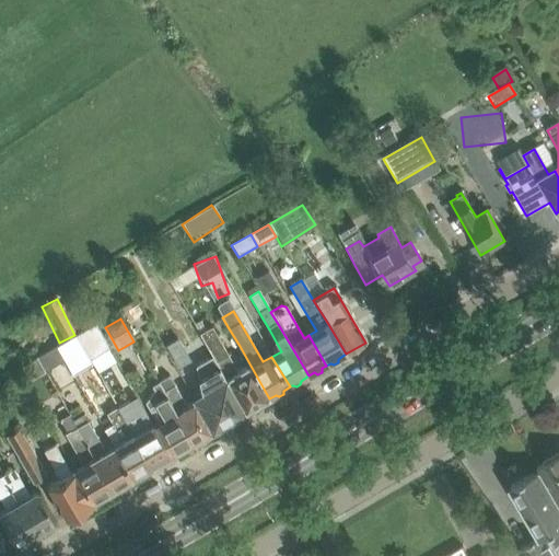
[(95,325),(76,336),(84,350),(85,354),(105,343),(95,325)]
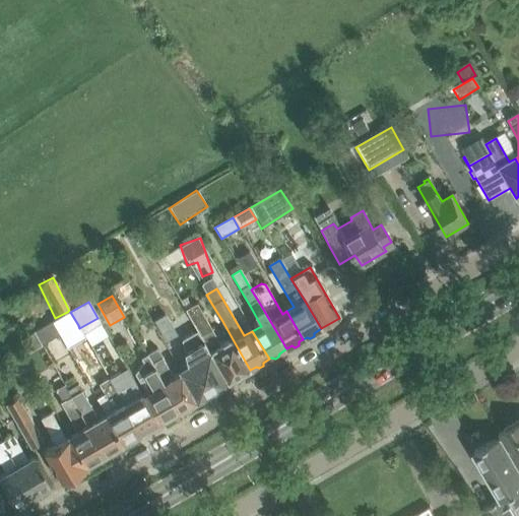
[(228,383),(250,370),(233,339),(221,345),(196,304),(184,311),(228,383)]
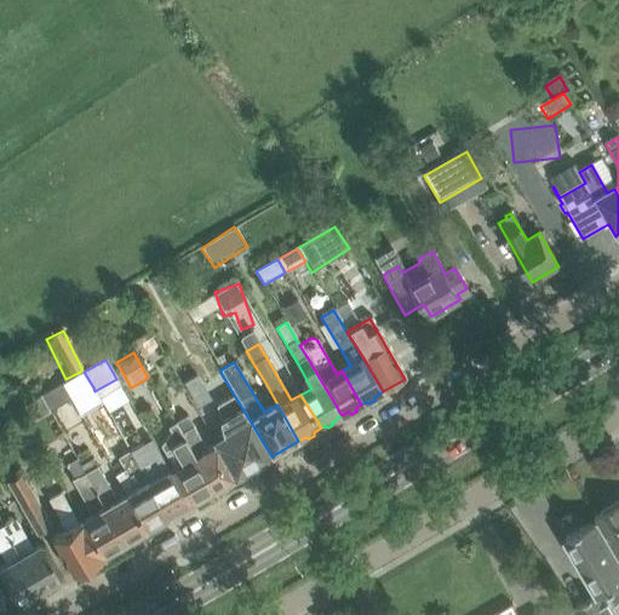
[(215,442),(218,446),(236,477),(271,457),(219,371),(219,368),(205,377),(236,429),(215,442)]
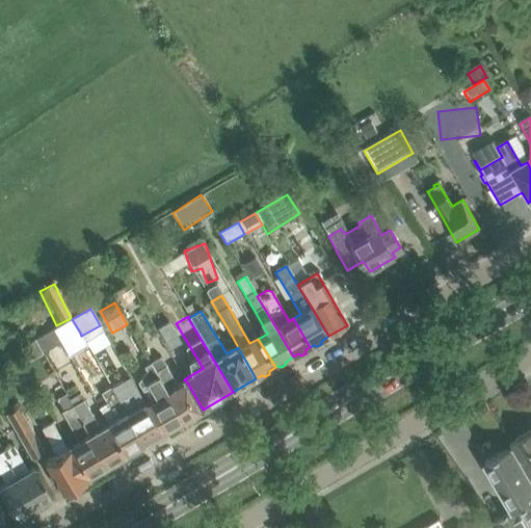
[(80,333),(72,319),(54,331),(61,343),(80,333)]
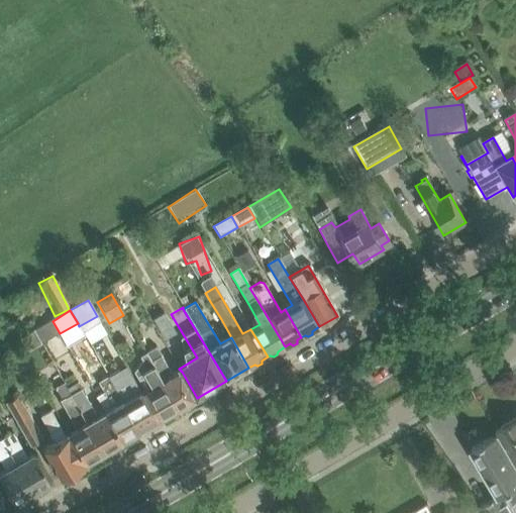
[(53,321),(44,325),(53,339),(61,334),(60,333),(53,321)]
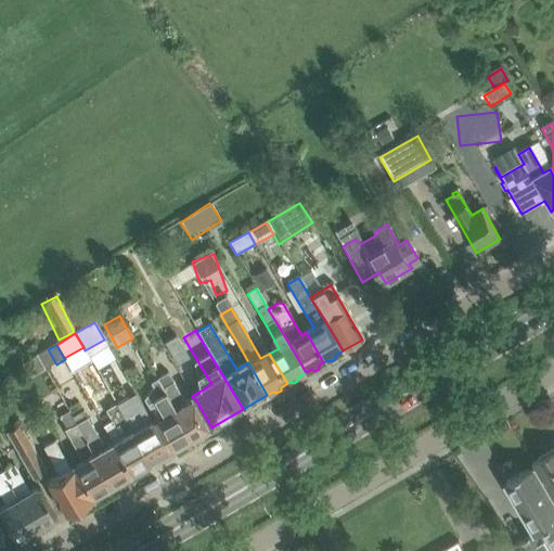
[(27,361),(16,368),(23,380),(34,373),(27,361)]
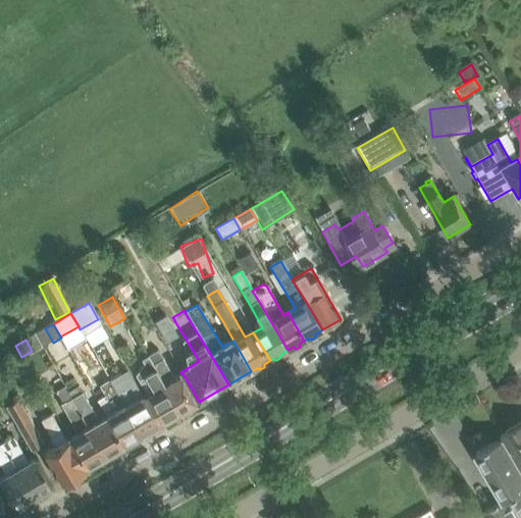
[(126,343),(115,350),(123,364),(135,357),(126,343)]
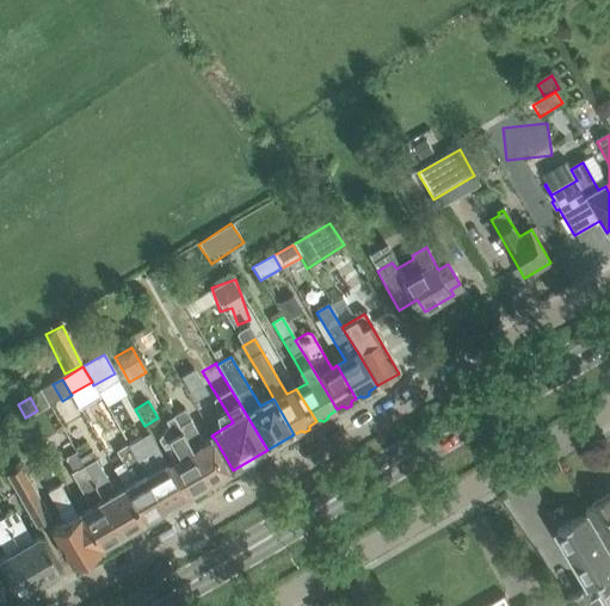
[(184,412),(172,418),(211,483),(219,478),(222,480),(227,476),(228,474),(233,470),(215,439),(204,445),(190,422),(184,412)]
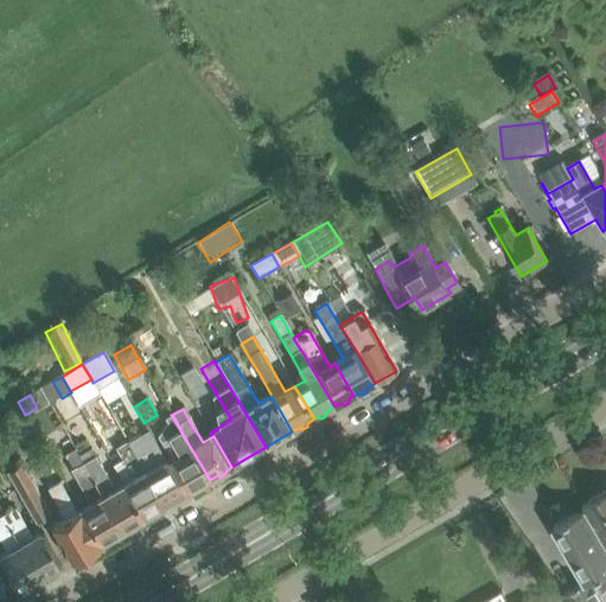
[(201,485),(210,480),(171,415),(164,420),(166,423),(157,437),(171,461),(167,463),(185,494),(191,491),(193,493),(202,487),(201,485)]
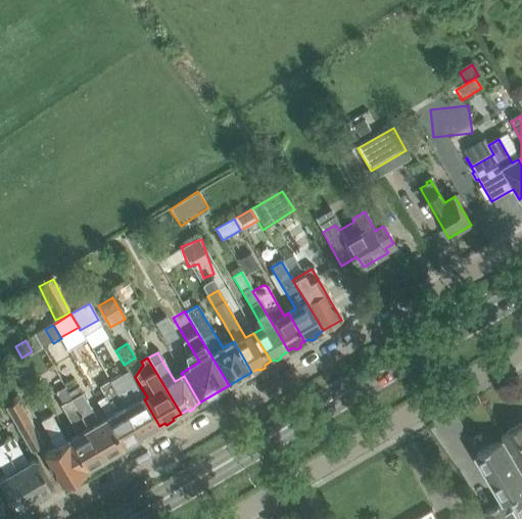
[(127,371),(109,381),(134,423),(142,436),(159,426),(144,399),(143,397),(142,397),(127,371)]
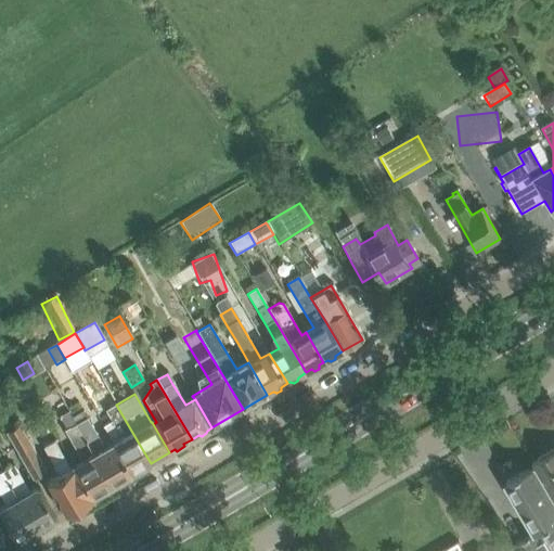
[(131,474),(151,463),(142,449),(116,405),(106,410),(113,421),(103,426),(113,444),(131,474)]
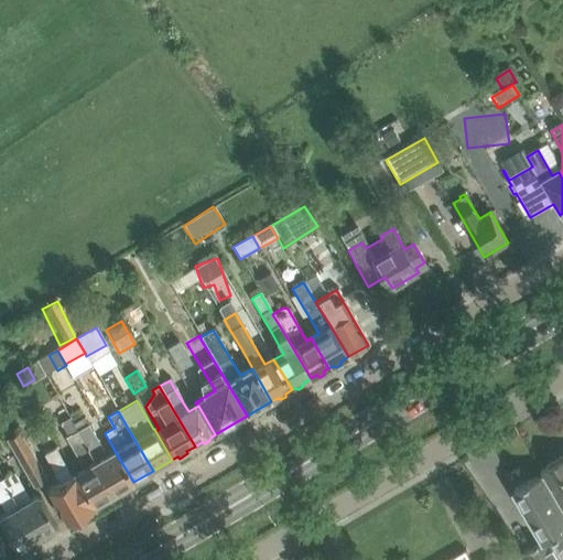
[(88,426),(77,431),(106,481),(114,494),(119,491),(122,492),(129,487),(129,485),(133,482),(115,451),(106,455),(88,426)]
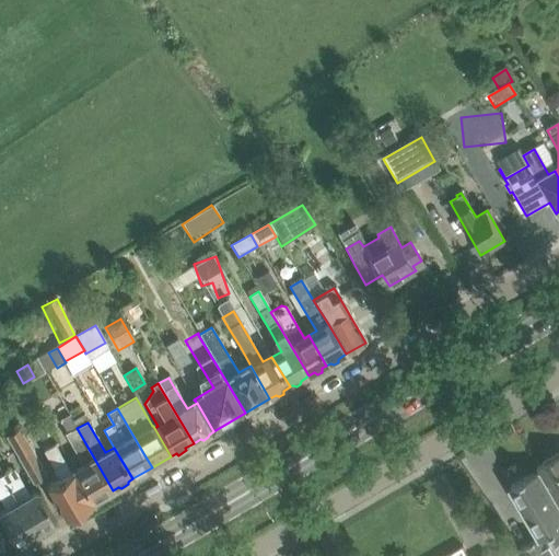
[(77,428),(66,436),(83,466),(74,472),(92,502),(94,501),(96,502),(103,499),(103,496),(113,490),(105,477),(77,428)]
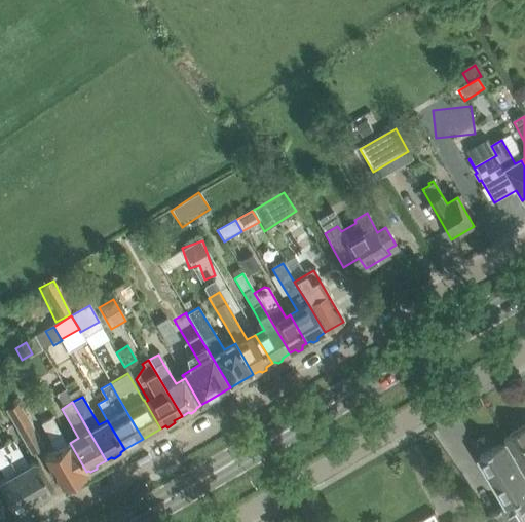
[(5,409),(15,427),(29,451),(41,444),(17,403),(5,409)]
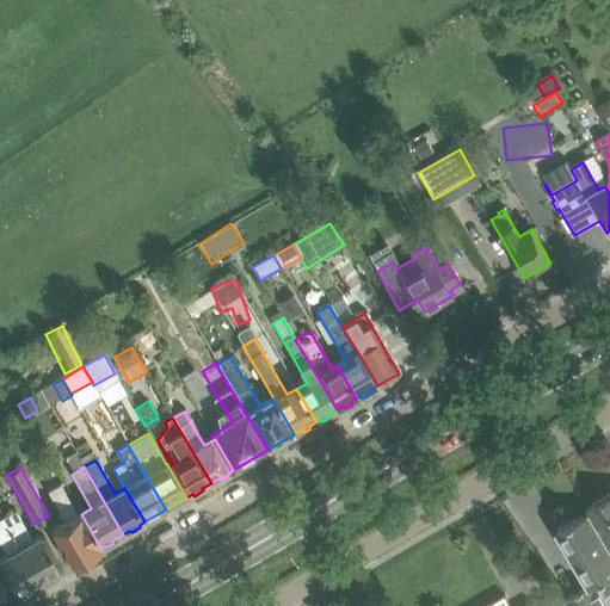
[(61,488),(49,494),(66,524),(51,532),(69,566),(73,564),(76,564),(84,561),(85,557),(100,548),(81,514),(78,517),(61,488)]
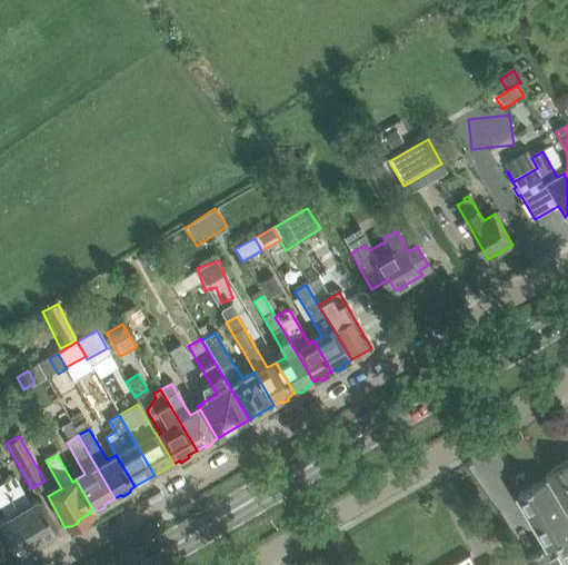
[(567,464),(545,478),(546,481),(567,517),(567,464)]
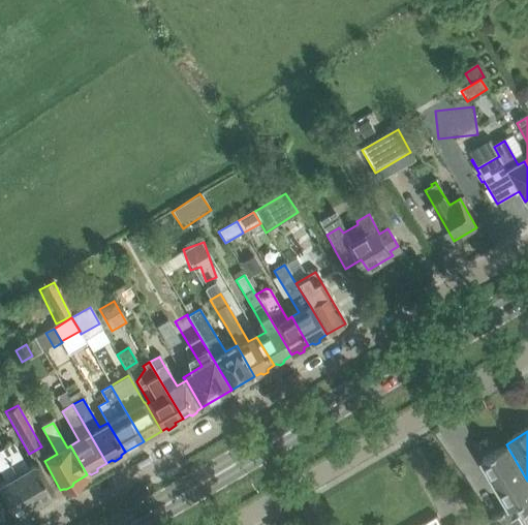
[(11,444),(1,452),(32,505),(40,501),(43,502),(53,497),(34,465),(26,469),(11,444)]
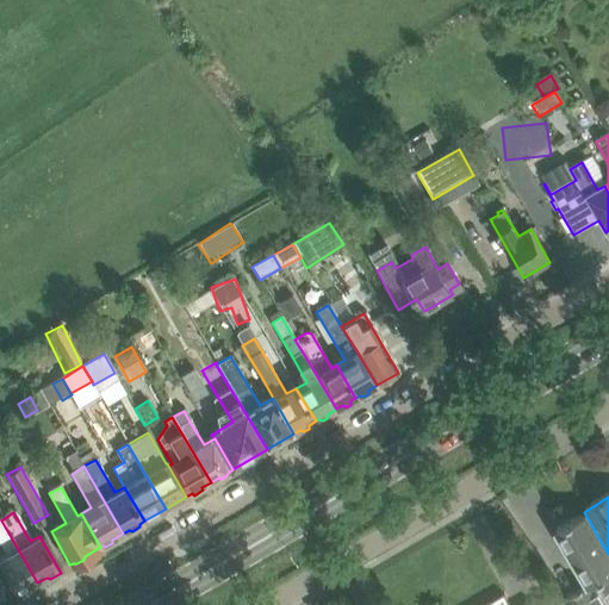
[(565,600),(569,604),(608,604),(608,554),(585,515),(555,531),(588,586),(565,600)]
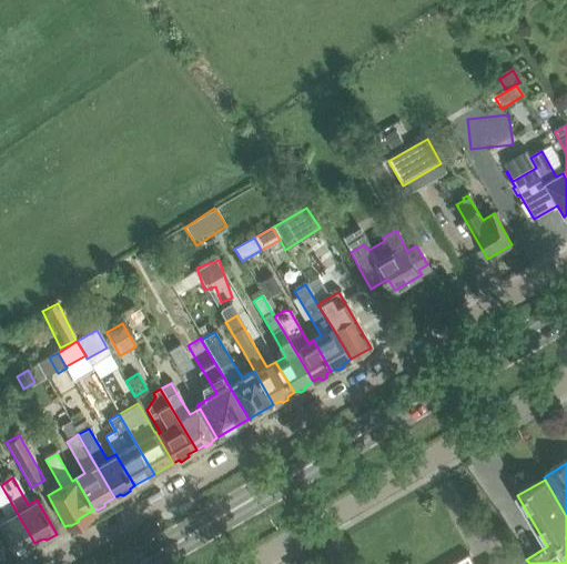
[(28,547),(34,543),(1,485),(0,485),(0,507),(6,517),(0,520),(0,527),(17,557),(28,551),(28,547)]
